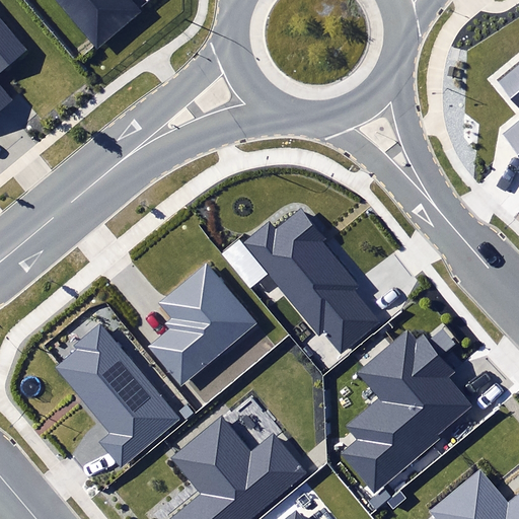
[(57,0),(97,48),(141,11),(132,0),(57,0)]
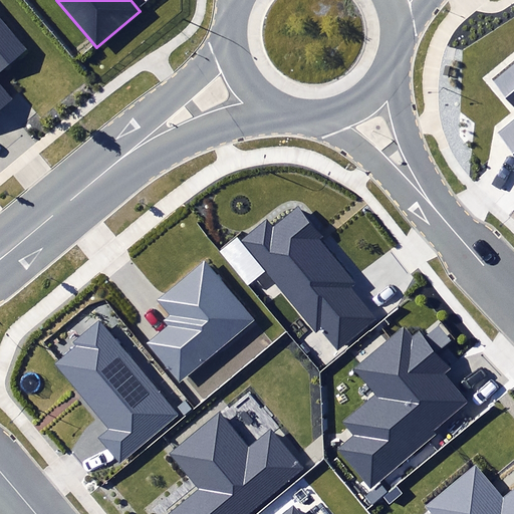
[(0,109),(13,99),(0,83),(0,71),(26,49),(0,18),(0,109)]
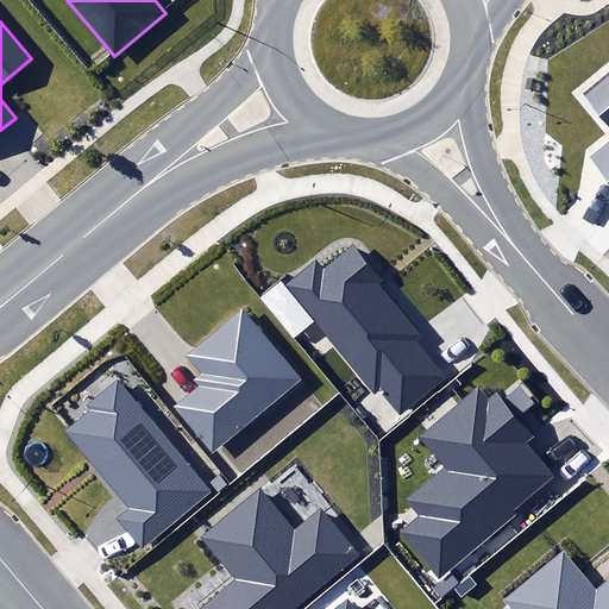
[(608,140),(590,157),(608,180),(608,76),(586,95),(608,123),(608,140)]
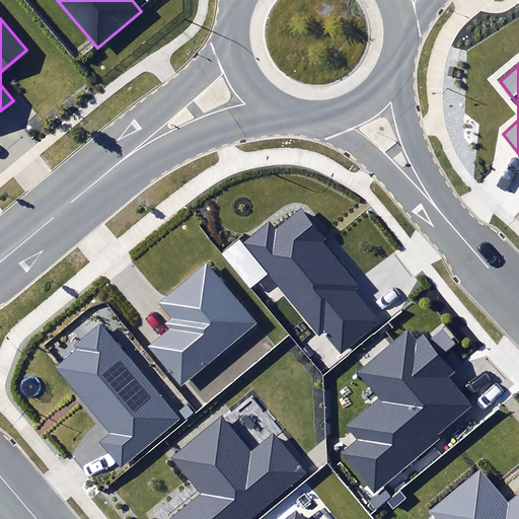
[(323,331),(342,352),(379,320),(353,289),(358,284),(323,242),(328,239),(301,208),(276,229),(269,221),(242,243),(319,335),(323,331)]
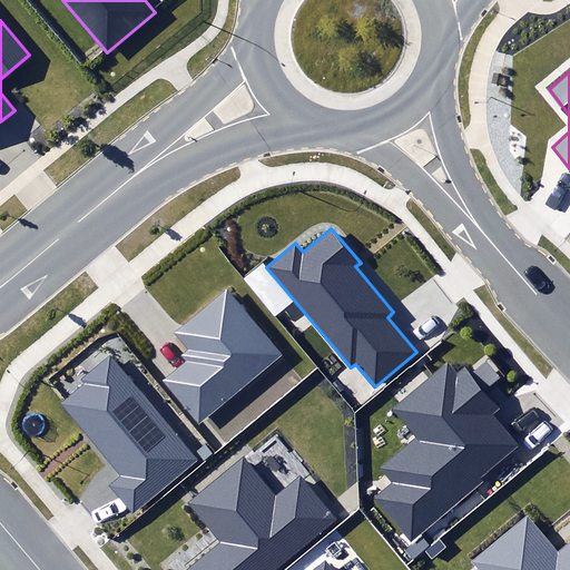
[(165,381),(199,423),(282,354),(227,291),(176,334),(189,351),(182,357),(186,362),(165,381)]
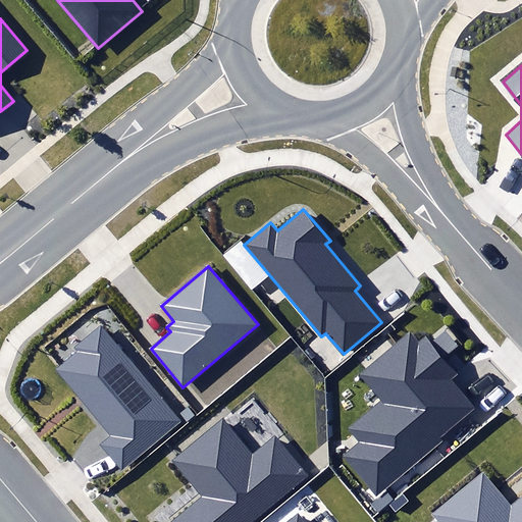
[(100,444),(122,470),(180,422),(100,326),(74,347),(77,351),(55,369),(110,435),(100,444)]
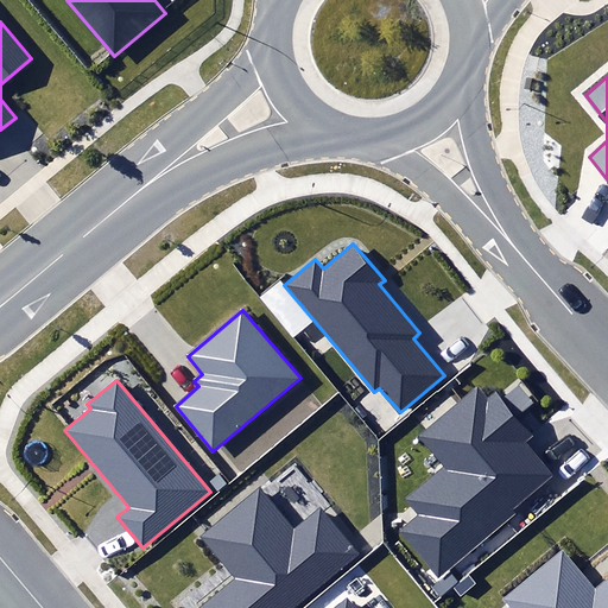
[(398,531),(437,578),(517,513),(513,510),(553,476),(525,442),(533,436),(496,392),(488,399),(479,387),(420,436),(445,467),(404,500),(416,515),(398,531)]
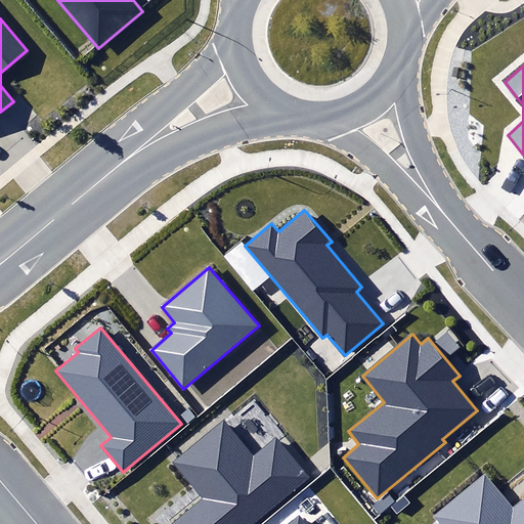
[(172,523),(252,523),(309,477),(276,438),(252,457),(222,423),(173,464),(203,499),(172,523)]
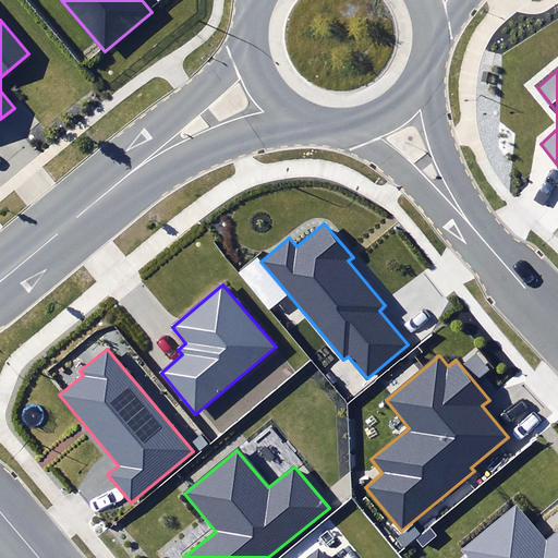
[(557,557),(557,530),(547,538),(517,504),(462,549),(468,557),(557,557)]
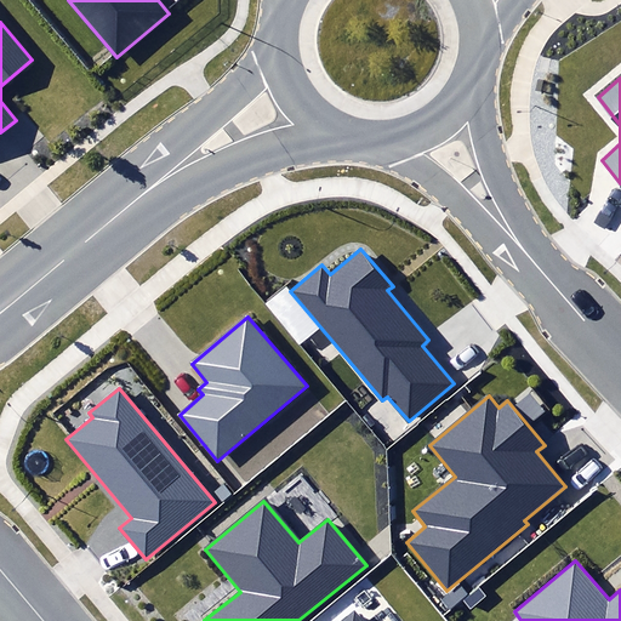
[(450,609),(468,594),(460,585),(443,600),(450,609)]
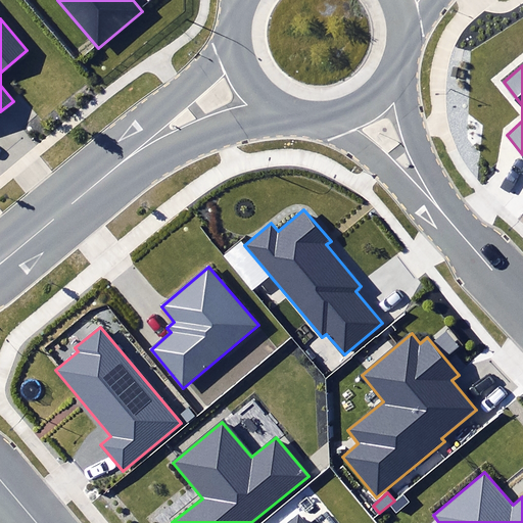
[(390,506),(396,513),(410,502),(403,495),(390,506)]
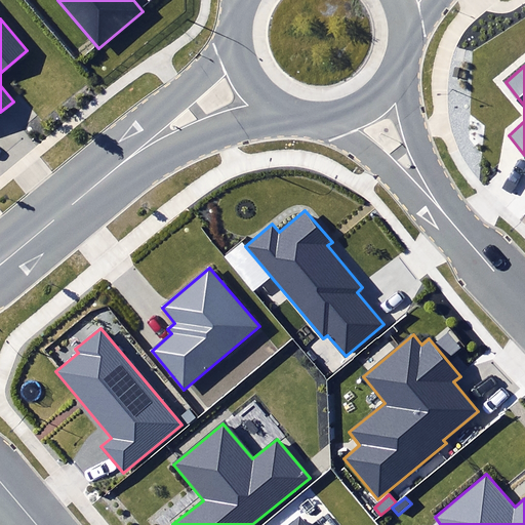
All buildings are outlined.
